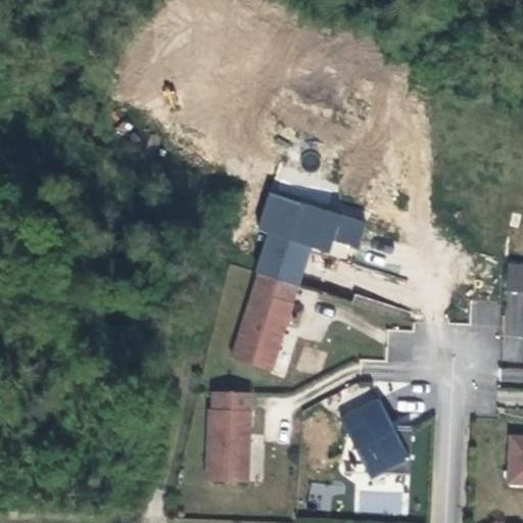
[(269,192),(264,207),(293,217),(298,201),(269,192)]
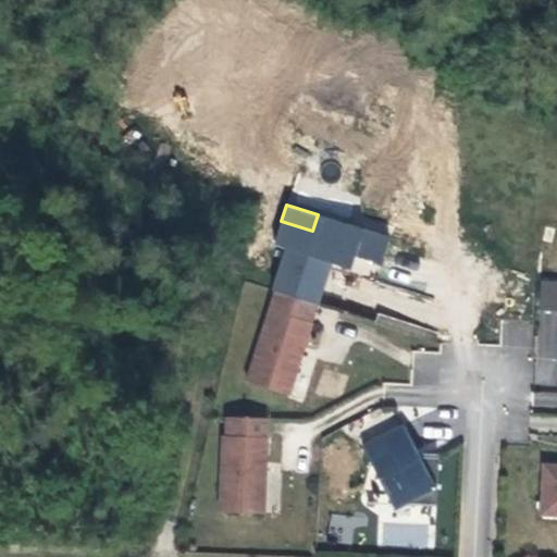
[(273,291),(276,292),(313,304),(325,267),(326,260),(349,268),(354,255),(380,262),(387,236),(318,214),(312,231),(281,221),(274,245),(285,248),(273,291)]
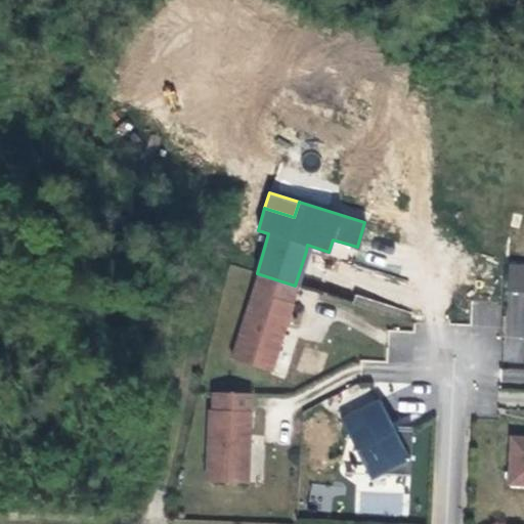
[(353,259),(329,252),(307,245),(306,251),(351,265),(353,259)]
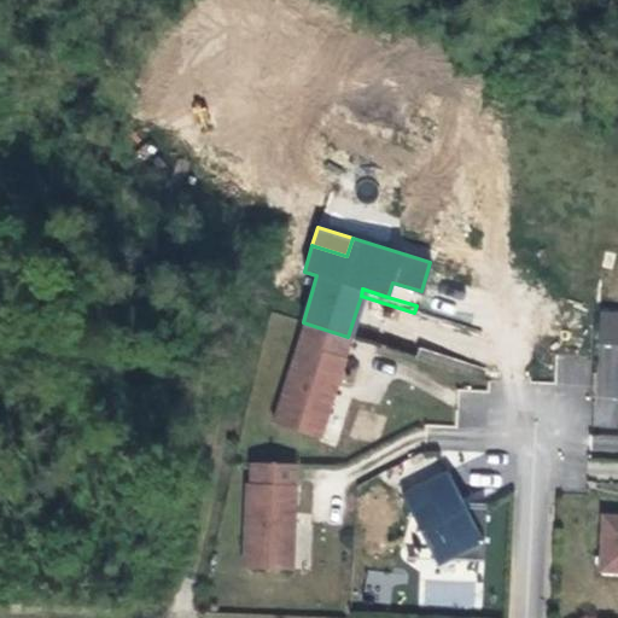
[(598,344),(617,344),(617,309),(599,309),(598,344)]
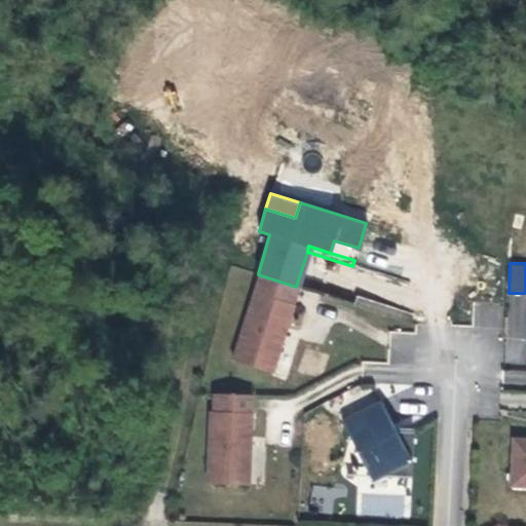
[(291,303),(296,287),(261,275),(234,361),(271,372),(293,303),(291,303)]
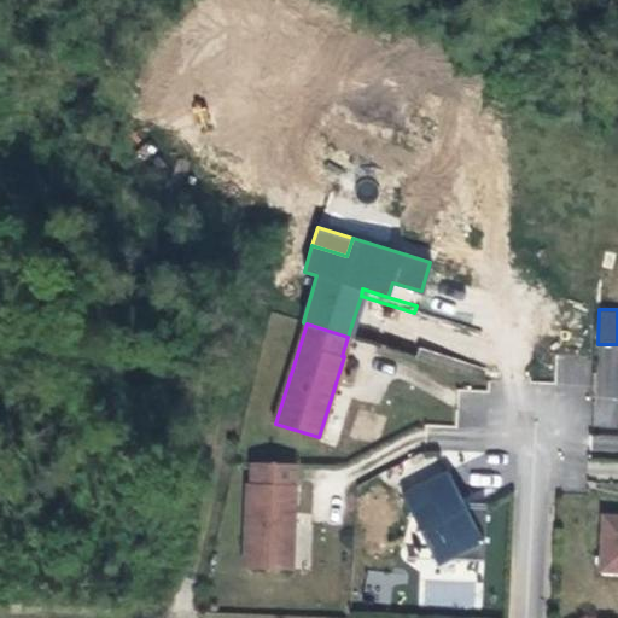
[(296,464),(255,462),(255,483),(250,483),(248,567),(295,569),(298,484),(296,484),(296,464)]
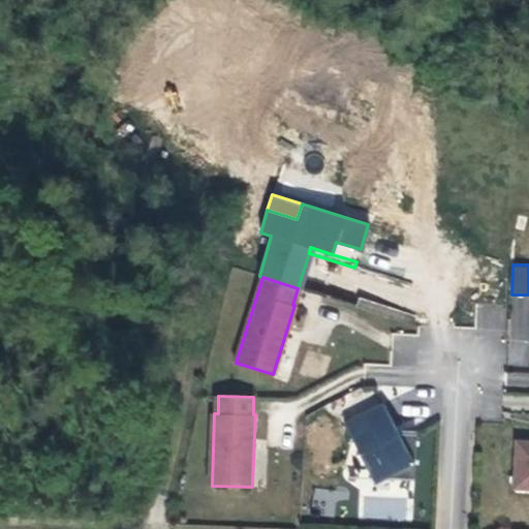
[(397,432),(381,402),(344,422),(375,481),(384,478),(413,478),(414,433),(397,432)]
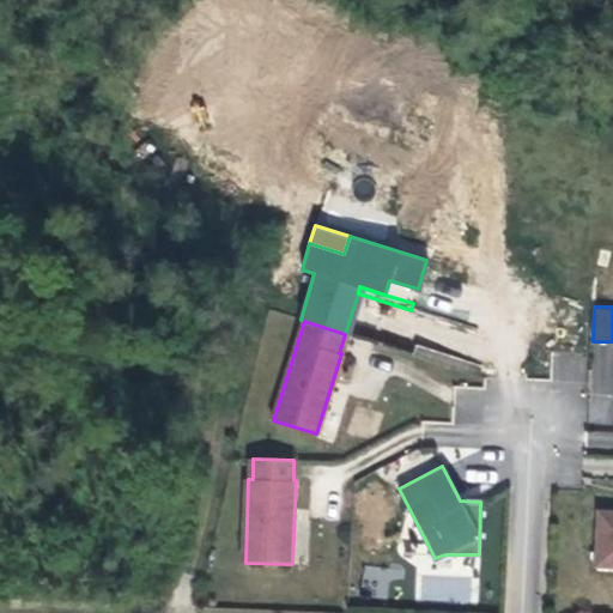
[(612,563),(612,509),(598,509),(596,563),(612,563)]
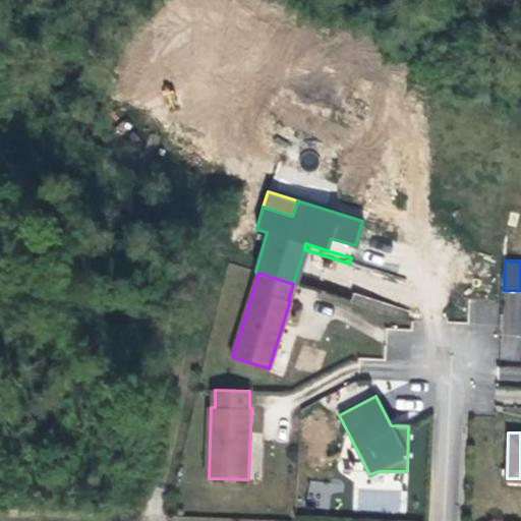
[(307,505),(334,507),(336,482),(309,480),(307,505)]
